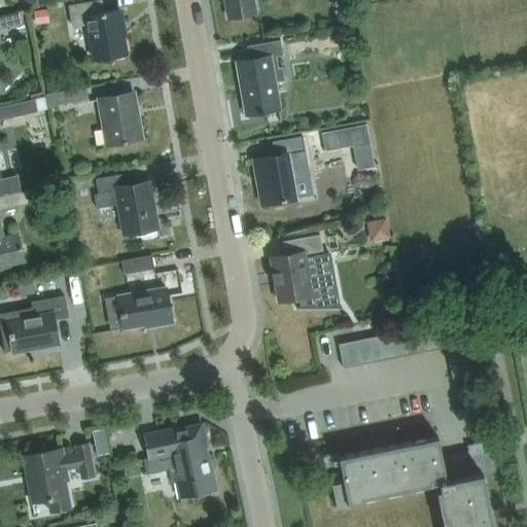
[(118,10),(98,14),(95,0),(69,5),(72,24),(88,21),(95,60),(126,55),(118,10)]
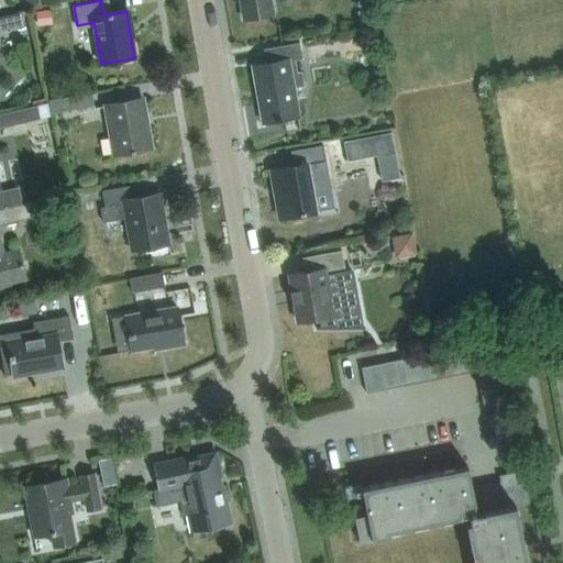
[(241,0),(245,20),(273,14),(269,0),(241,0)]
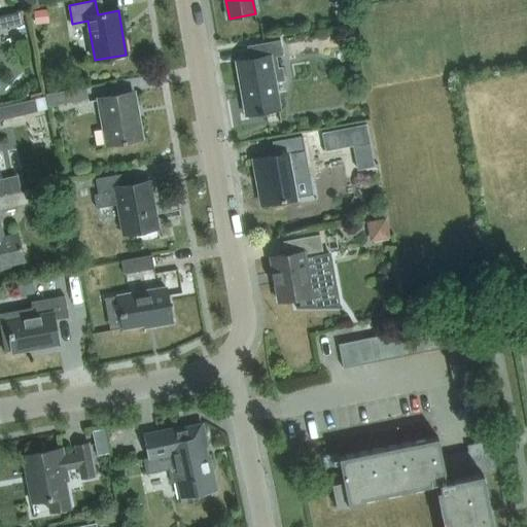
[(45,9),(33,10),(35,25),(46,23),(45,9)]
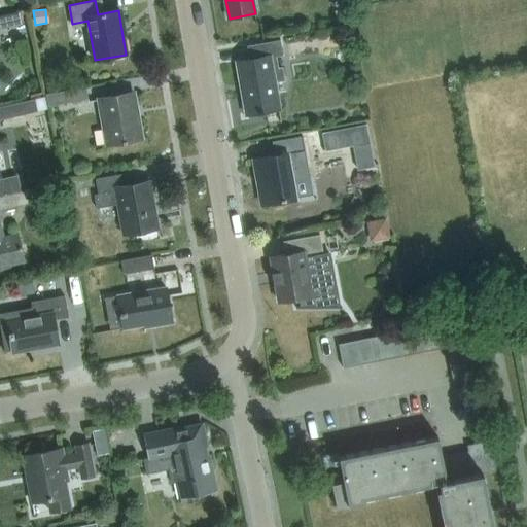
[(0,29),(22,25),(20,12),(0,16),(0,29)]
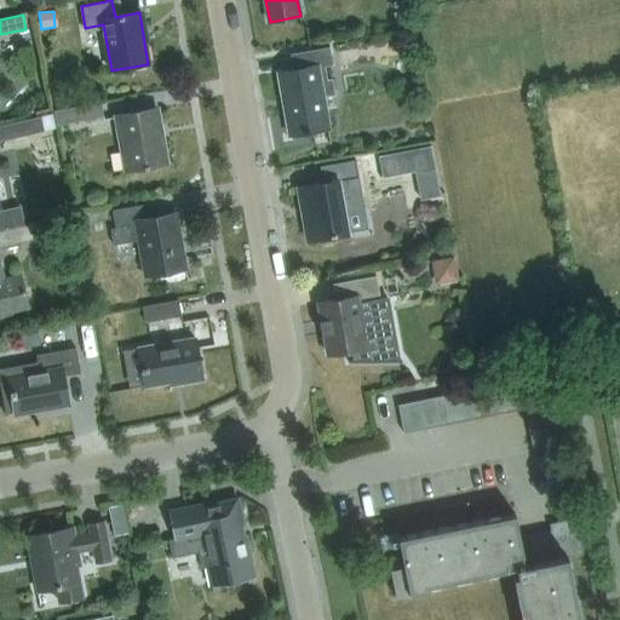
[(290,135),(329,127),(323,97),(336,95),(333,80),(321,82),(319,68),(333,65),(329,47),(291,55),(294,70),(279,73),(290,135)]
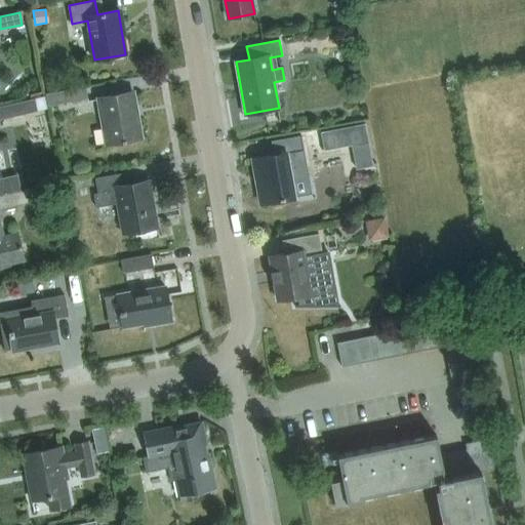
[(85,86),(45,93),(47,105),(86,98),(85,86)]
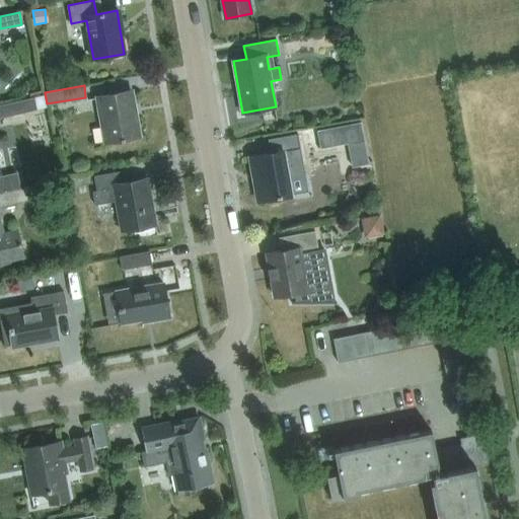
[(139,136),(131,90),(96,97),(104,142),(139,136)]
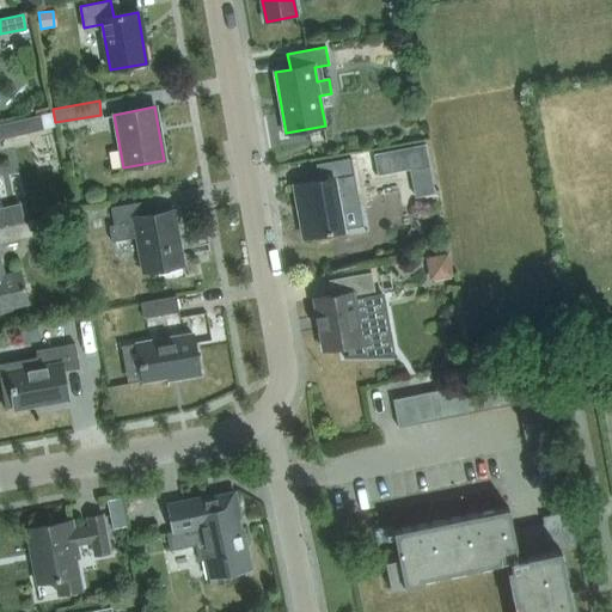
[(40,115),(0,124),(0,139),(43,129),(40,115)]
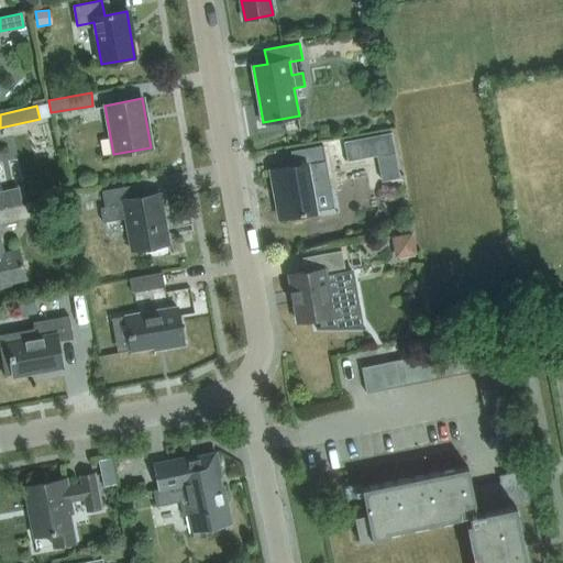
[(348,161),(376,155),(395,151),(392,131),(343,141),(348,161)]
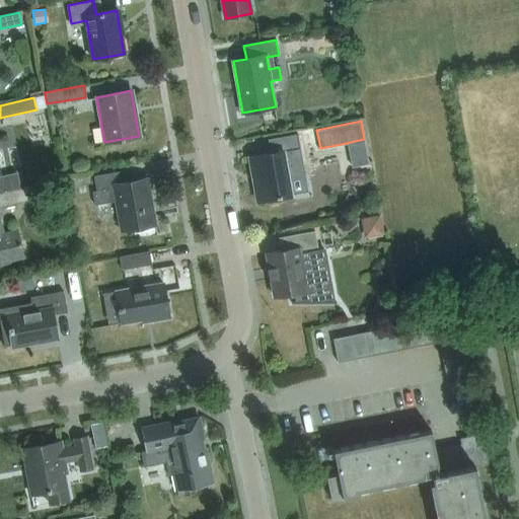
[(288,196),(292,195),(285,161),(302,157),(297,135),(269,141),(272,154),(249,159),(250,163),(257,201),(279,197),(282,201),(288,196)]
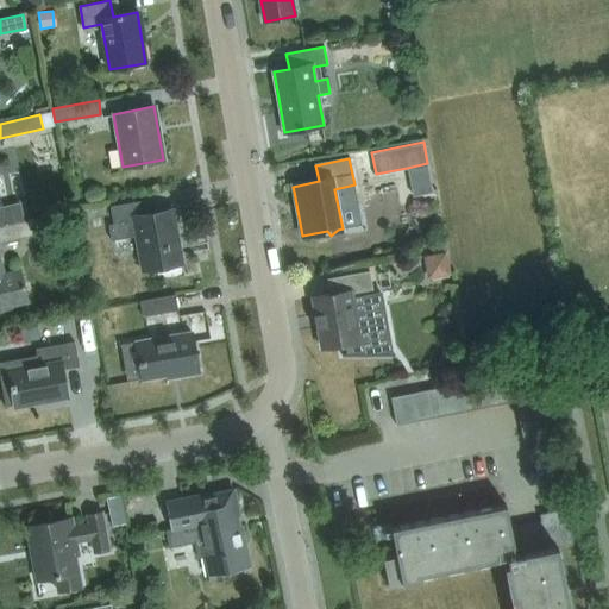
[(148,199),(110,206),(113,224),(108,225),(111,242),(137,237),(144,271),(183,264),(179,245),(182,244),(181,236),(177,237),(171,206),(149,211),(148,199)]
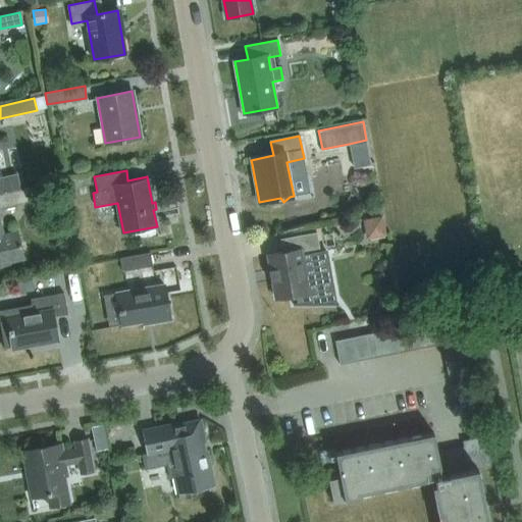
[(72,199),(69,178),(61,179),(64,200),(72,199)]
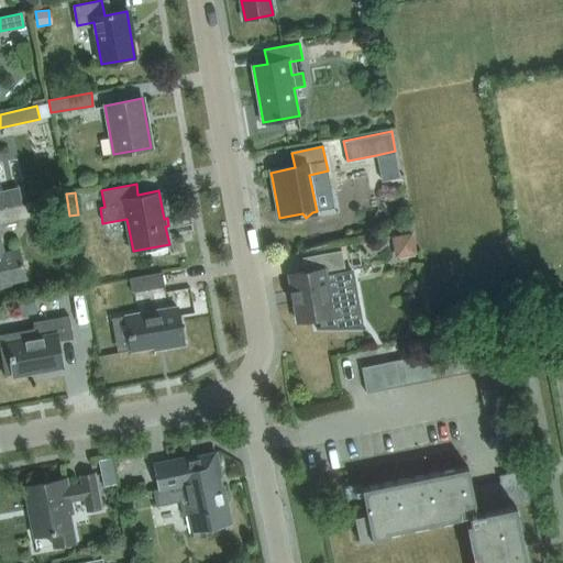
[(4,206),(0,207),(0,221),(37,212),(34,199),(4,206)]
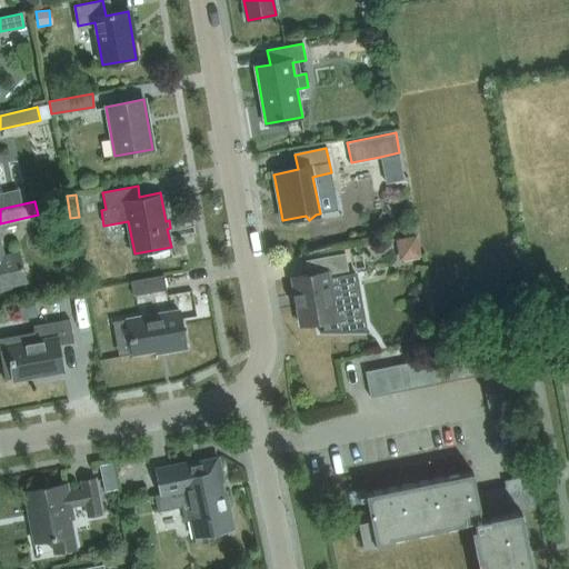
[(416,238),(398,241),(399,248),(417,245),(416,238)]
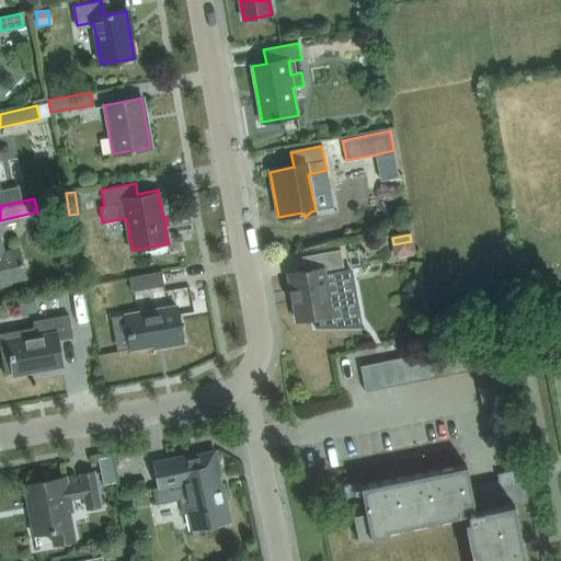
[(0,247),(0,284),(8,283),(8,279),(23,276),(16,249),(1,252),(0,247)]
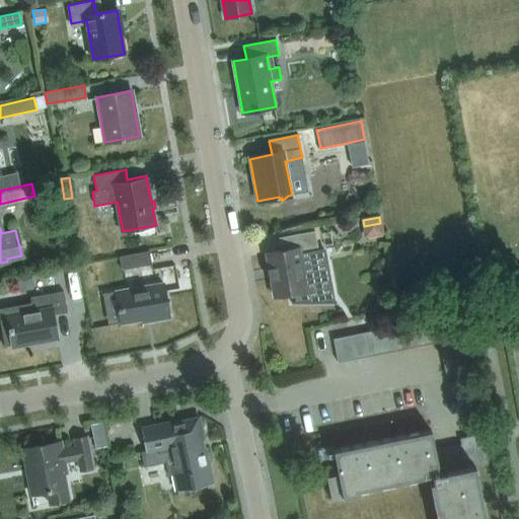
[(286,249),(281,250),(267,253),(269,267),(272,279),(275,296),(293,293),(295,301),(292,301),(292,303),(336,303),(336,301),(321,301),(312,250),(318,249),(315,231),(284,236),(286,249)]
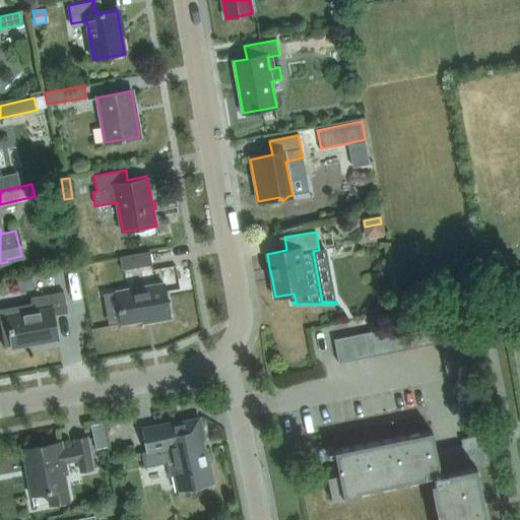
[(150,251),(120,256),(122,268),(152,264),(150,251)]
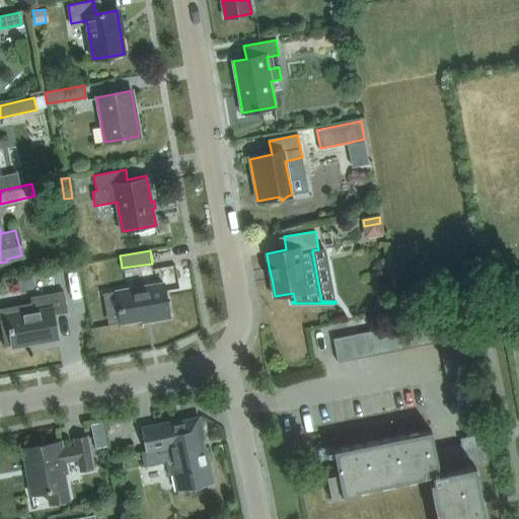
[(31,277),(18,280),(20,291),(33,289),(31,277)]
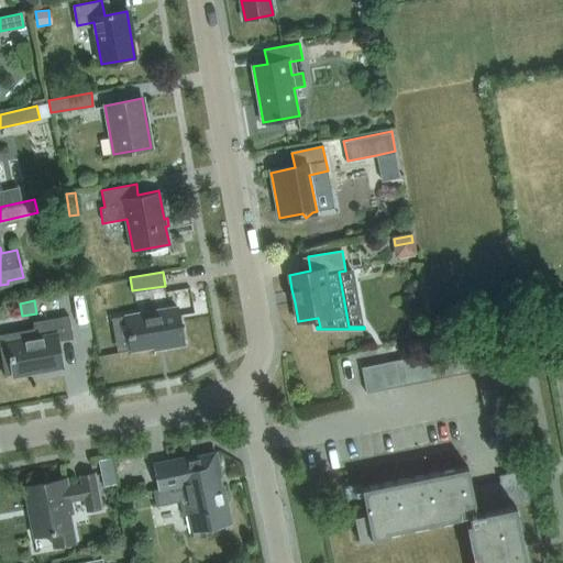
[(178,307),(125,316),(131,350),(165,344),(166,349),(185,344),(178,307)]
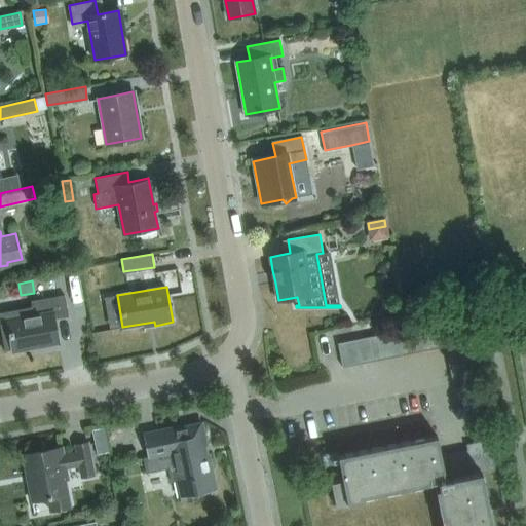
[(32,306),(0,311),(0,326),(4,351),(6,351),(6,349),(12,348),(13,350),(31,347),(38,345),(59,342),(54,318),(68,316),(65,295),(31,301),(32,306)]
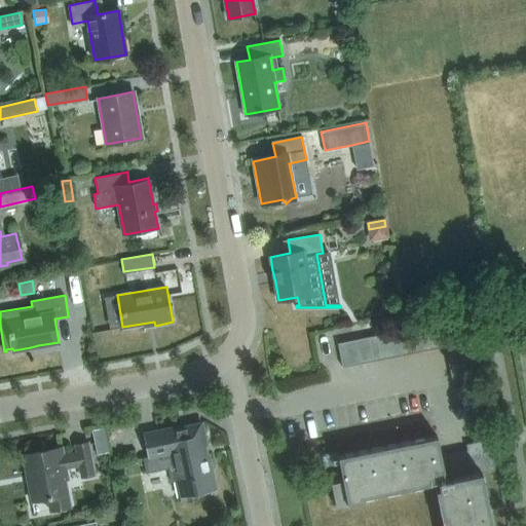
[(446,346),(444,336),(441,322),(428,325),(434,348),(446,346)]
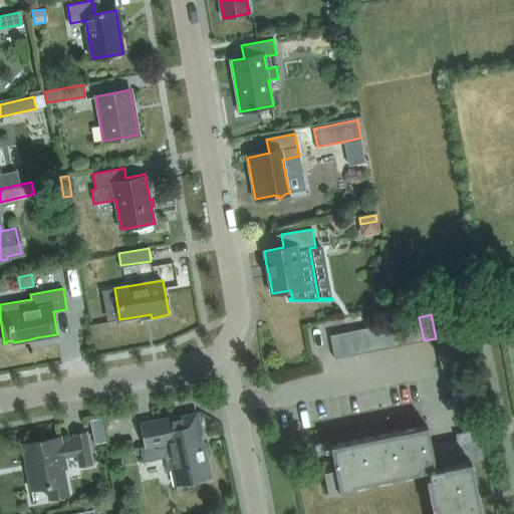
[(412,343),(424,340),(419,317),(407,319),(412,343)]
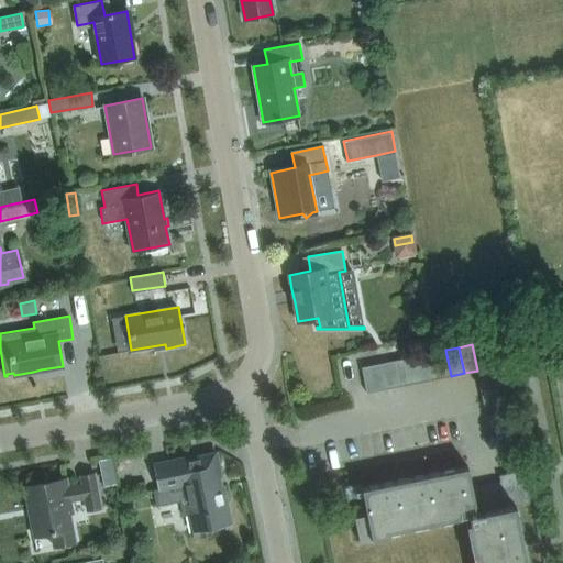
[(445,350),(432,353),(438,378),(451,376),(445,350)]
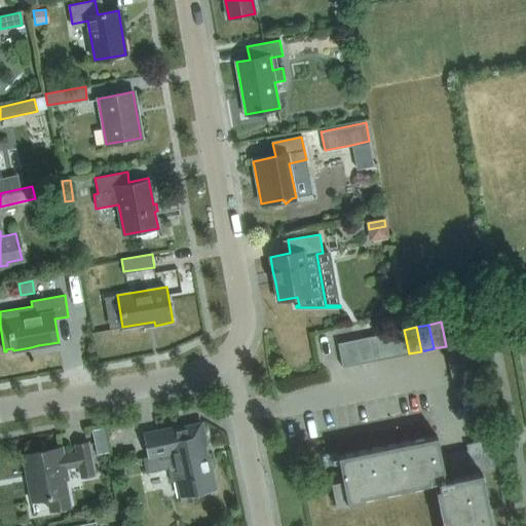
[(397,357),(409,353),(404,330),(391,332),(397,357)]
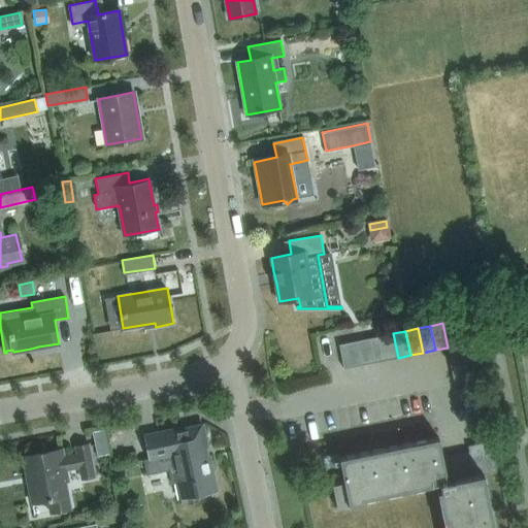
[(393,333),(381,335),(386,360),(398,358),(393,333)]
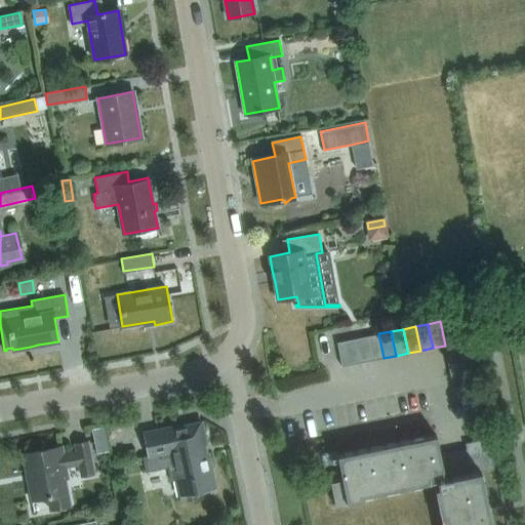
[(371,360),(384,358),(378,333),(366,336),(371,360)]
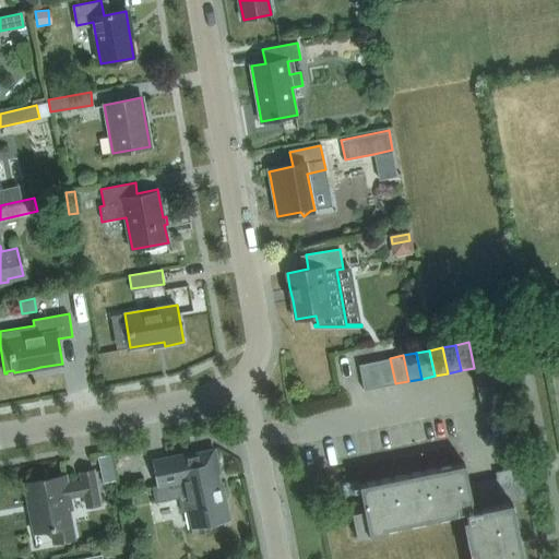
[(382,387),(395,383),(390,358),(377,360),(382,387)]
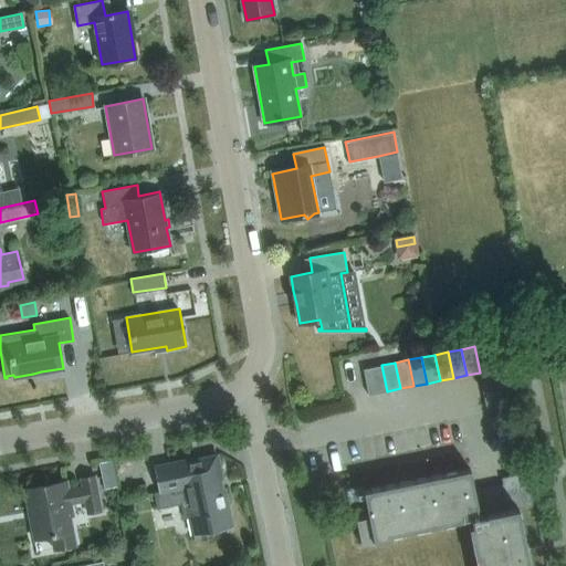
[(369,395),(387,391),(381,365),(364,369),(369,395)]
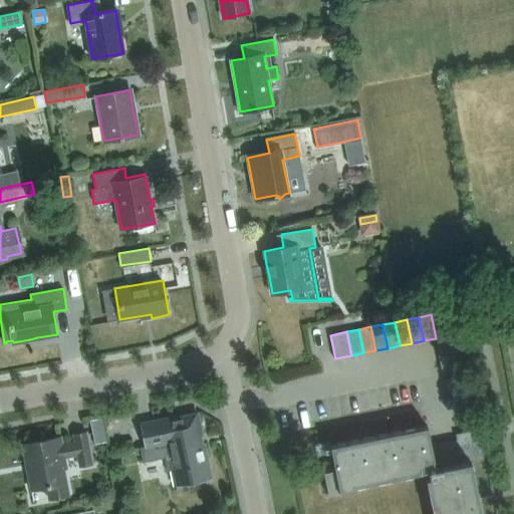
[(177,416),(140,424),(145,447),(140,448),(143,462),(165,458),(168,471),(172,470),(176,486),(211,479),(204,443),(201,444),(195,419),(178,422),(177,416)]
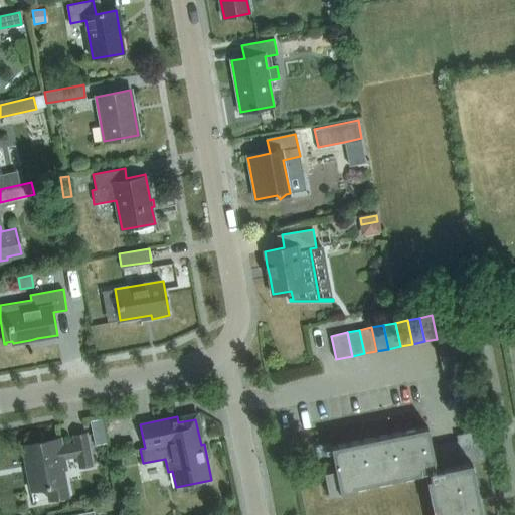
[(482,514),(472,465),(487,462),(480,430),(458,435),(459,441),(433,446),(428,427),(331,448),(336,471),(325,473),(329,497),(356,492),(355,487),(428,473),(430,479),(425,480),(432,508),(436,508),(437,514),(482,514)]
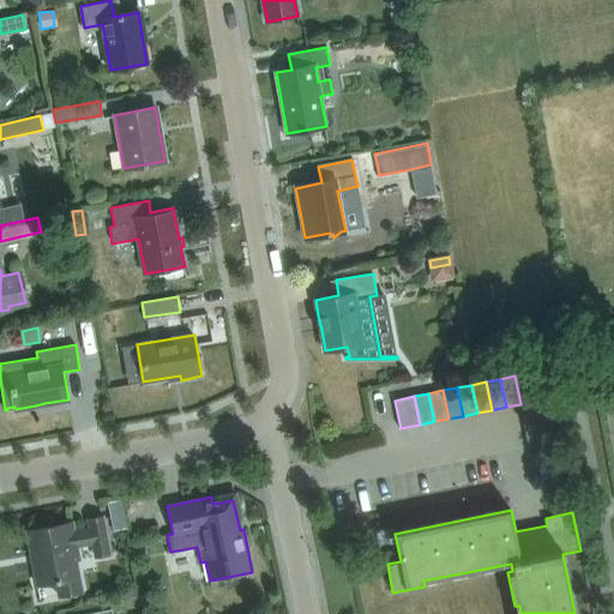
[(110,517),(113,530),(128,528),(126,513),(110,517)]
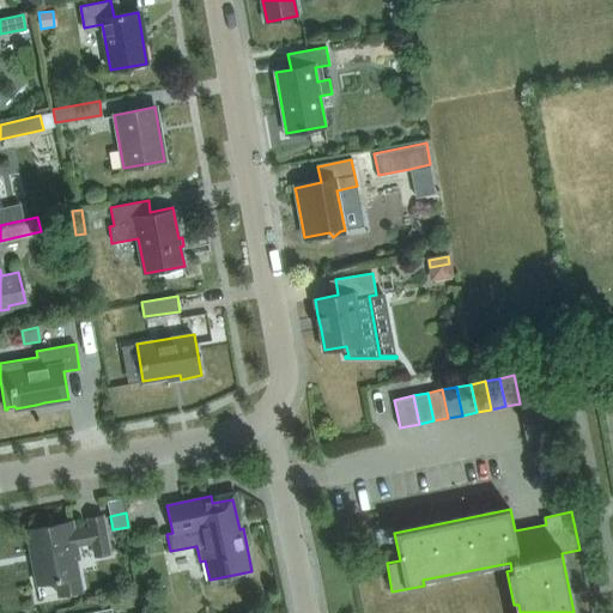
[(72,522),(26,530),(37,584),(54,581),(58,594),(79,590),(73,558),(79,557),(76,545),(91,541),(93,554),(109,551),(102,515),(86,519),(87,527),(73,530),(72,522)]
